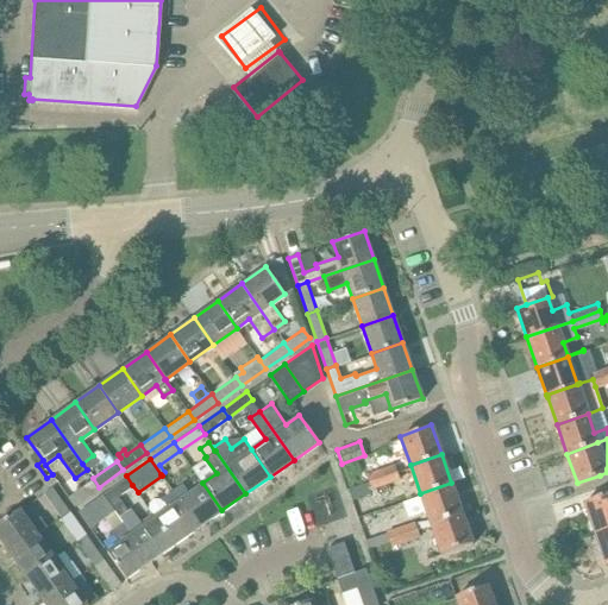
[(394,464),(380,468),(384,483),(399,477),(394,464)]
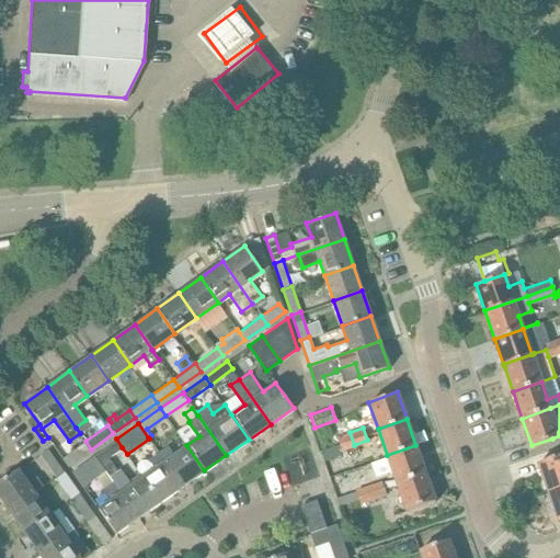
[(342,450),(354,445),(350,432),(336,436),(342,450)]
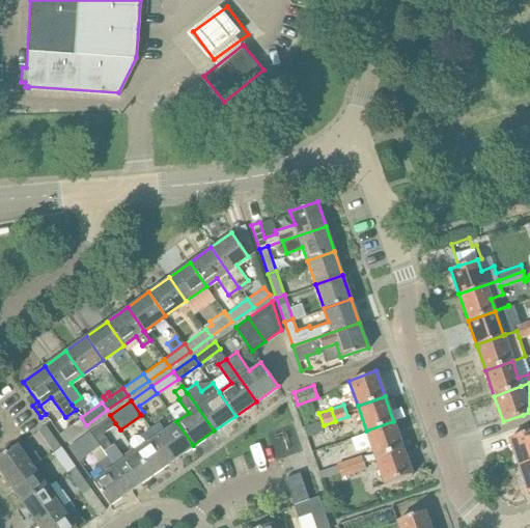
[(115,423),(110,415),(89,429),(100,444),(106,454),(131,489),(151,474),(135,450),(124,459),(113,443),(110,445),(102,433),(115,423)]
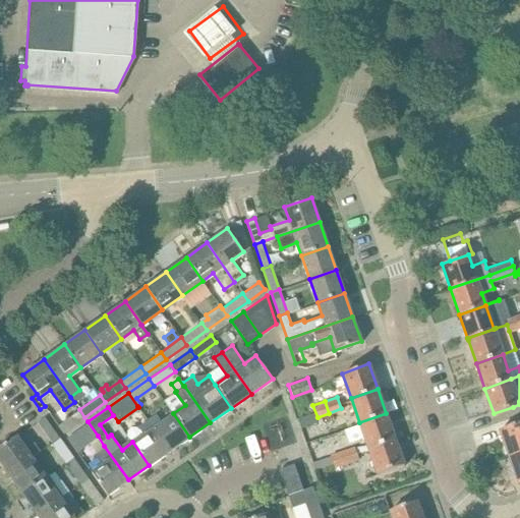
[(63,432),(84,417),(79,409),(58,424),(63,432)]
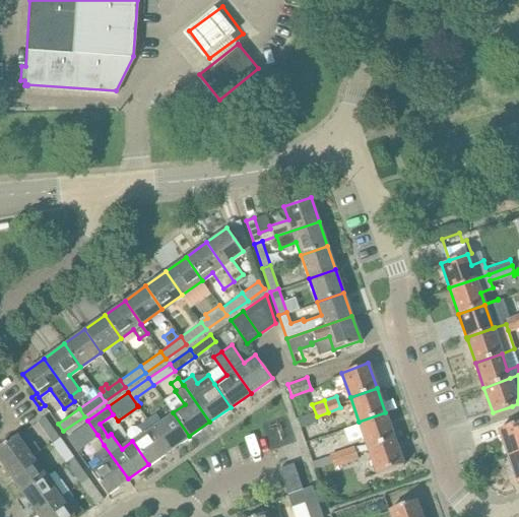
[(146,418),(169,450),(189,436),(173,412),(161,421),(155,411),(146,418)]
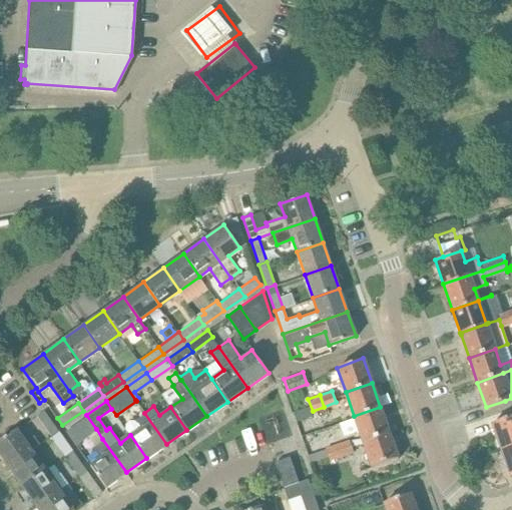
[(346,419),(339,422),(343,434),(350,431),(358,428),(361,436),(363,441),(389,432),(380,407),(354,416),(354,417),(346,419)]
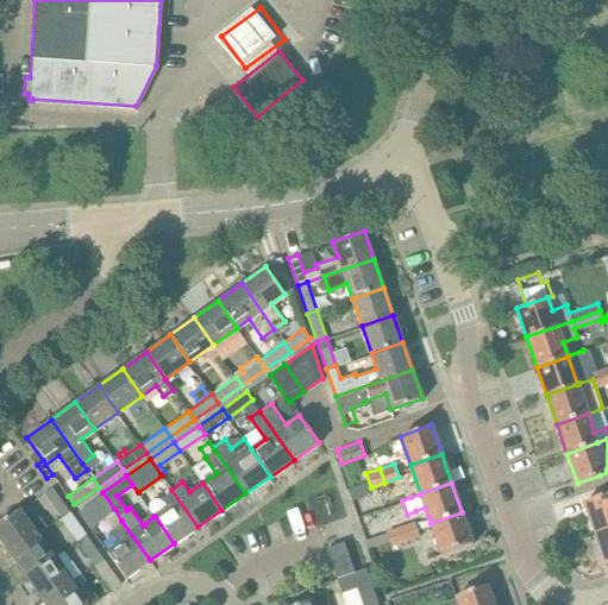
[(61,516),(69,510),(51,485),(43,491),(61,516)]
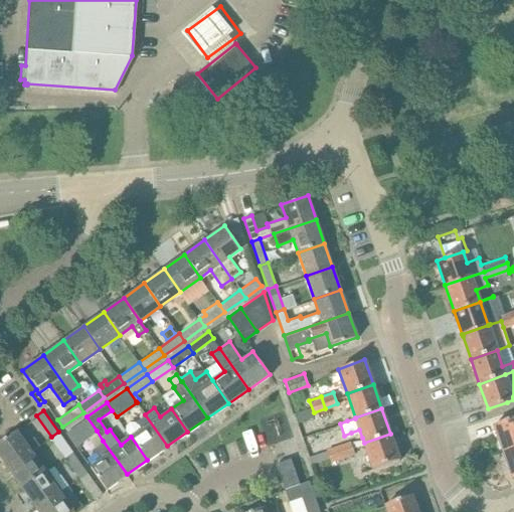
[(142,430),(131,437),(147,460),(167,446),(145,414),(136,420),(142,430)]
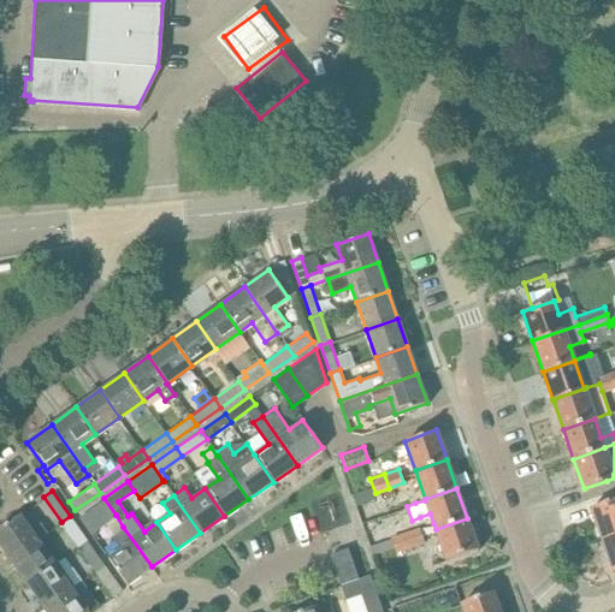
[(90,533),(116,515),(104,498),(80,516),(90,533)]
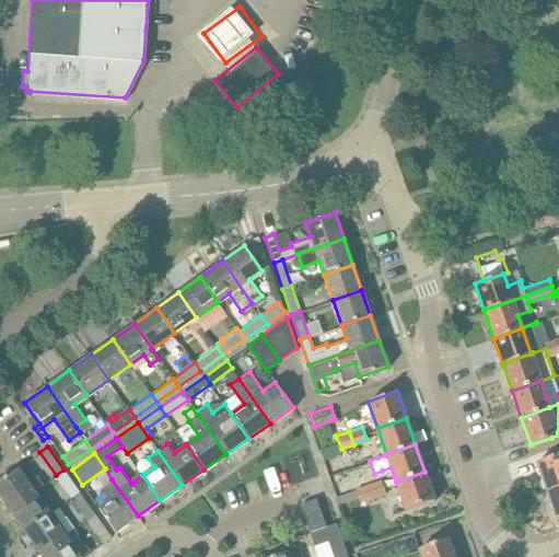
[(558,453),(536,461),(547,490),(558,486),(558,453)]
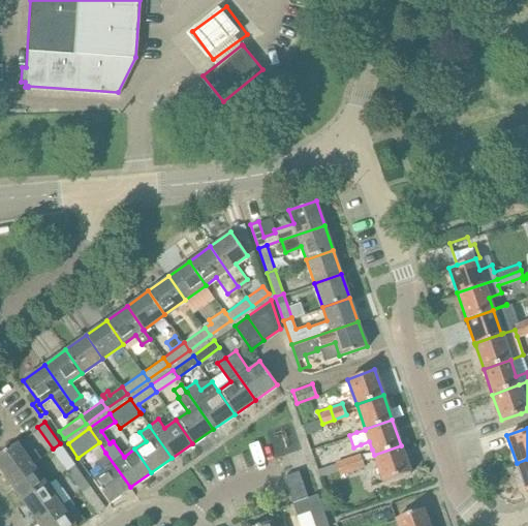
[(0,467),(8,480),(32,463),(40,457),(34,447),(26,454),(17,441),(0,453),(0,467)]
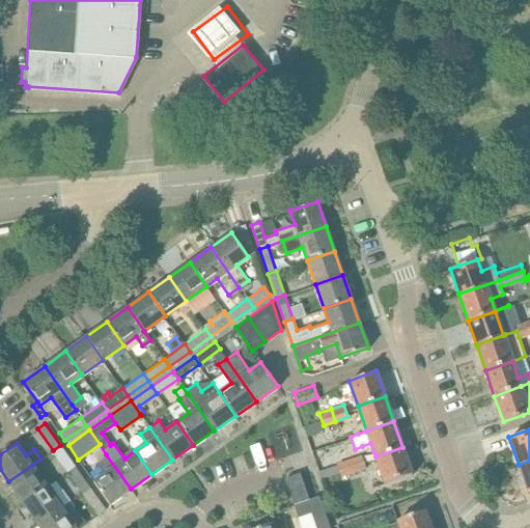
[(53,450),(67,471),(75,465),(60,445),(53,450)]
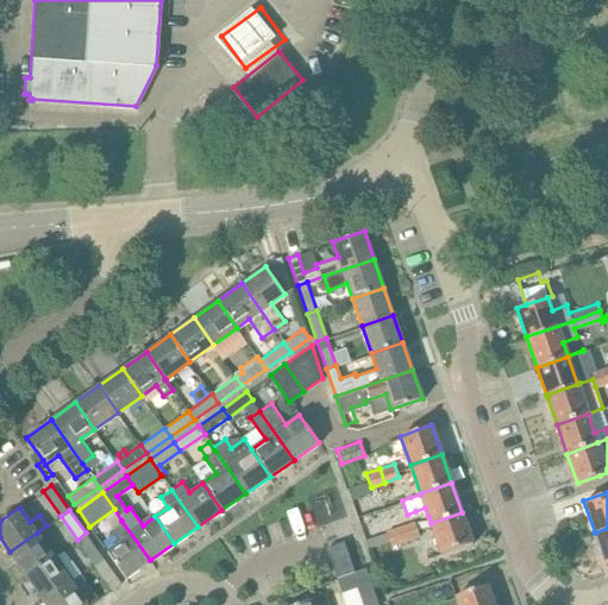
[(472,542),(462,512),(431,523),(440,553),(472,542)]
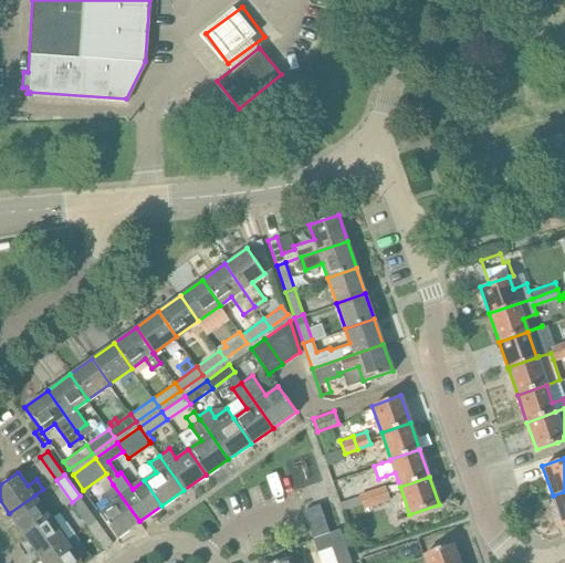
[(117,538),(139,521),(113,485),(103,491),(112,503),(98,512),(117,538)]
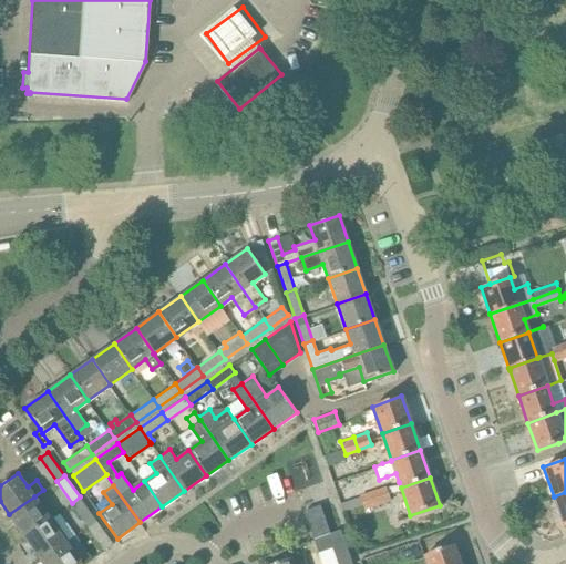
[(390,499),(388,492),(386,486),(373,491),(377,503),(390,499)]
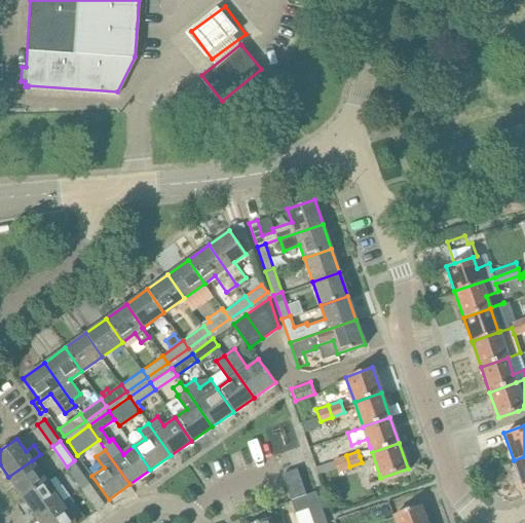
[(338,471),(349,467),(346,455),(334,459),(338,471)]
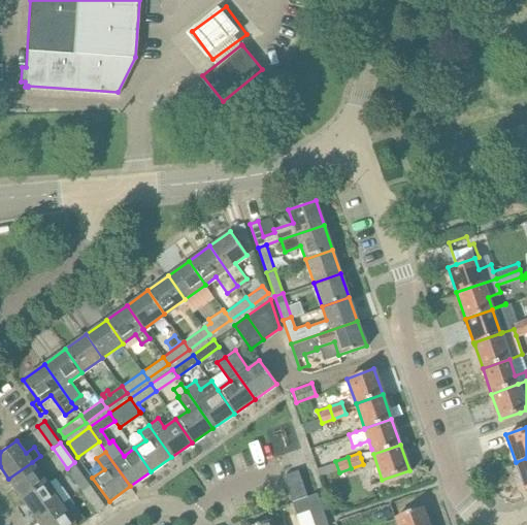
[(526,458),(516,462),(525,490),(526,488),(526,458)]
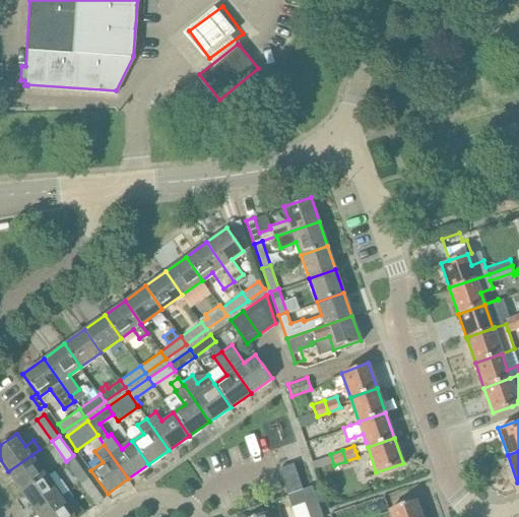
[(31,455),(8,471),(22,492),(46,475),(31,455)]
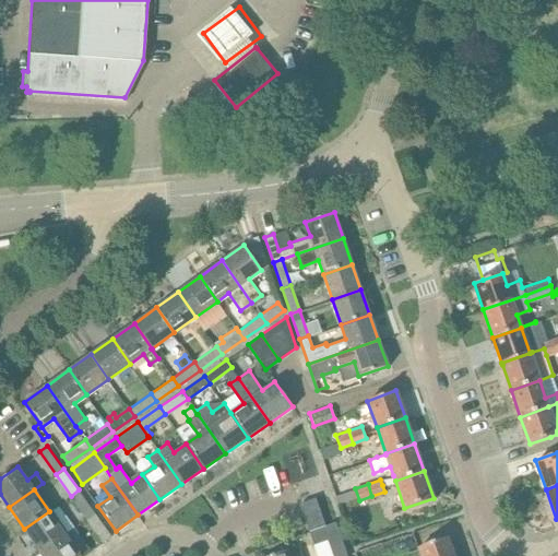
[(71,496),(86,518),(94,512),(79,489),(71,496)]
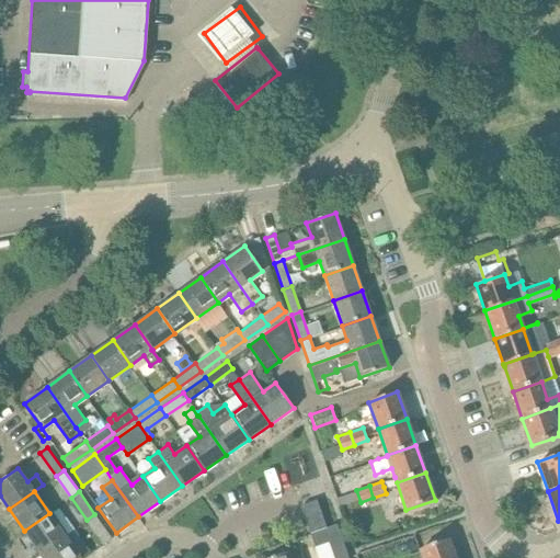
[(300,504),(309,532),(324,527),(326,526),(317,499),(300,504)]
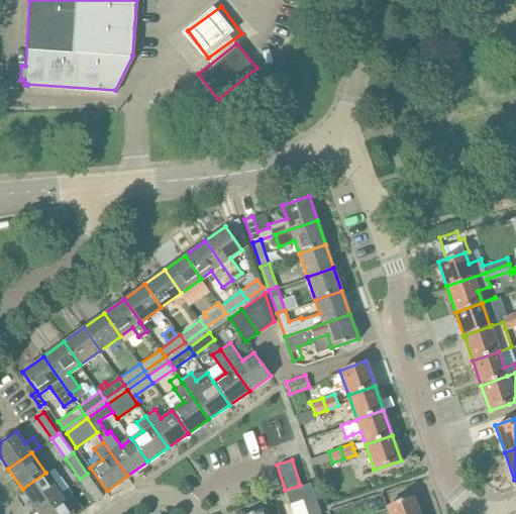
[(36,509),(60,493),(66,489),(52,468),(45,473),(22,489),(36,509)]
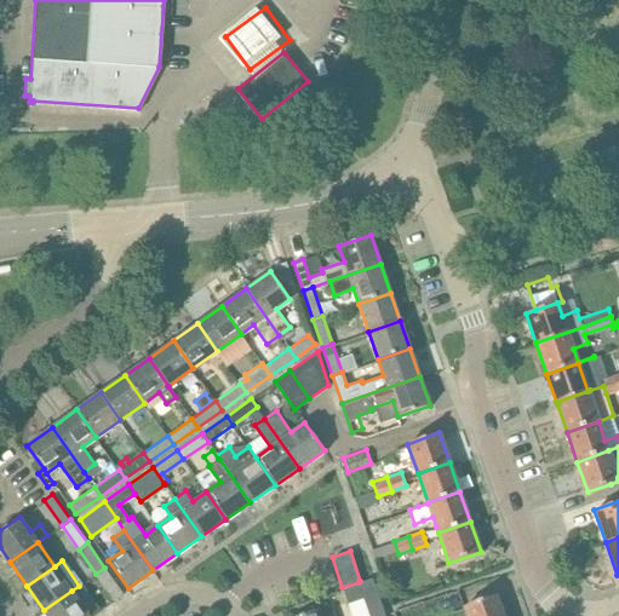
[(122,592),(104,568),(96,574),(114,598),(122,592)]
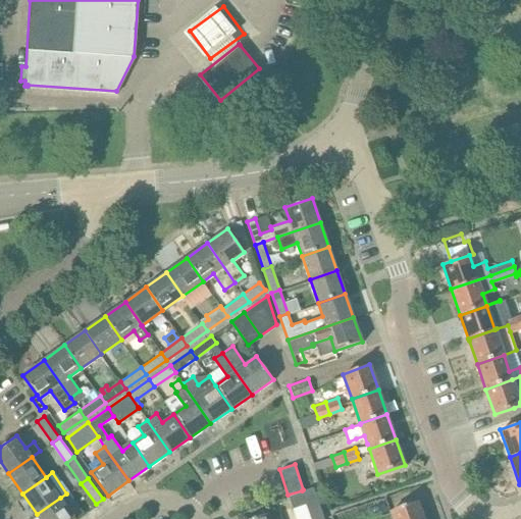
[(303,489),(302,490),(305,502),(311,518),(324,518),(313,486),(303,489)]
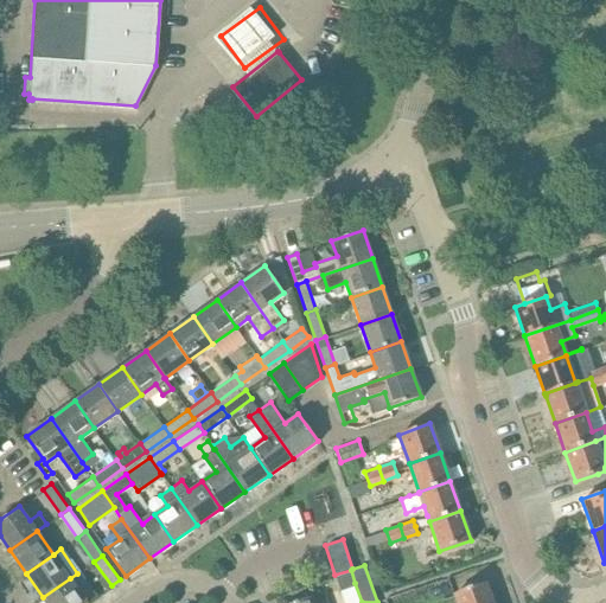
[(70,578),(43,597),(46,602),(87,602),(70,578)]
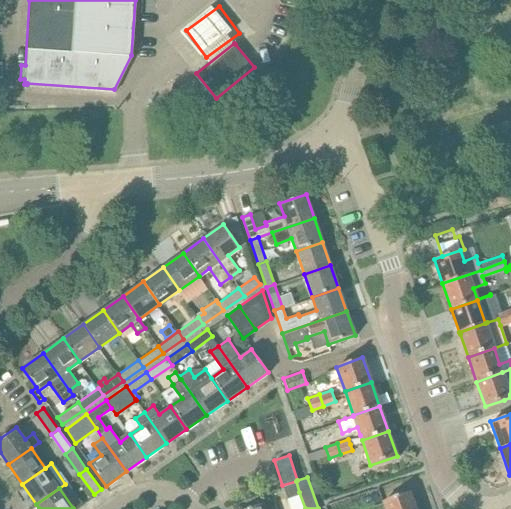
[(383,501),(385,508),(415,508),(409,491),(383,501)]
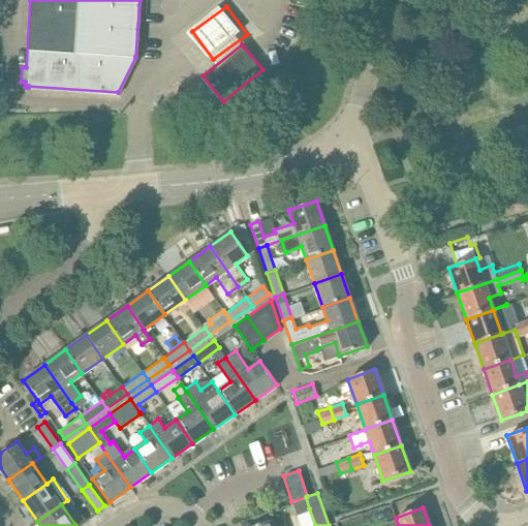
[(253,525),(286,525),(283,516),(253,525)]
